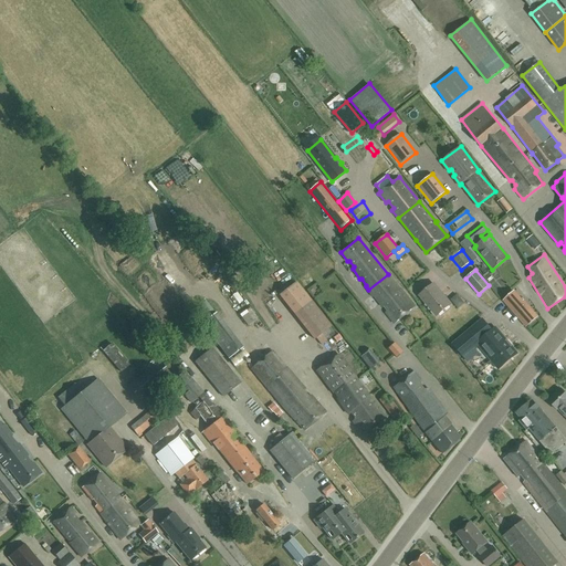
[(388,274),(368,290),(373,296),(375,296),(383,307),(385,306),(388,311),(386,313),(394,323),(415,307),(401,290),(400,291),(388,274)]
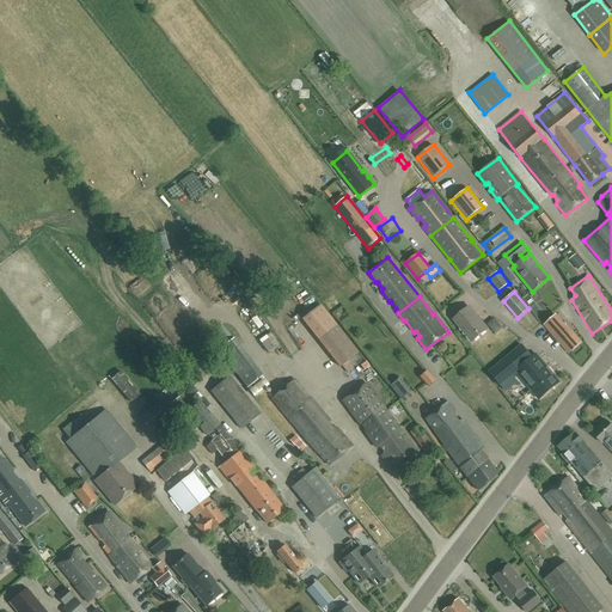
[(323,305),(330,314),(340,307),(332,298),(323,305)]
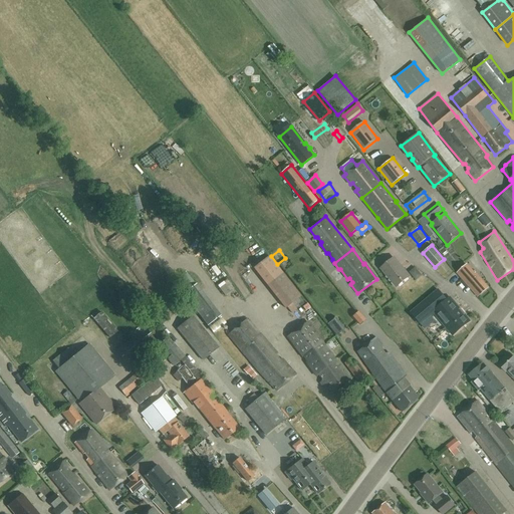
[(452,250),(444,253),(449,267),(457,265),(452,250)]
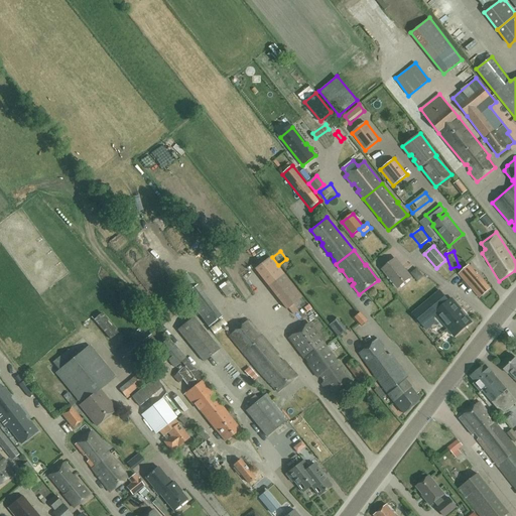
[(398,288),(411,277),(395,258),(382,269),(398,288)]
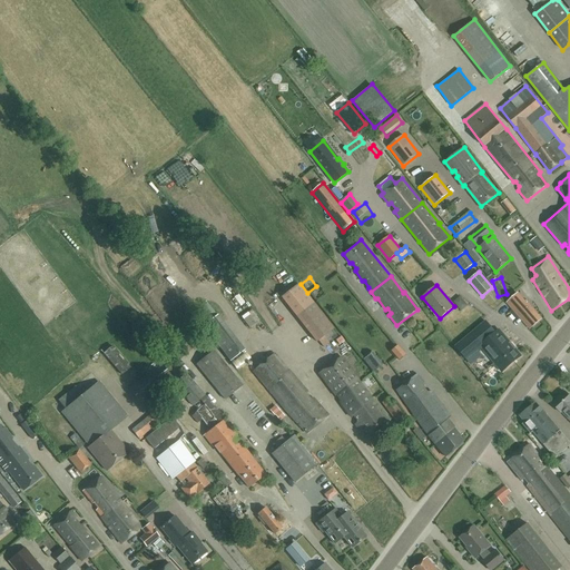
[(527,303),(518,293),(508,302),(530,328),(541,318),(527,303)]
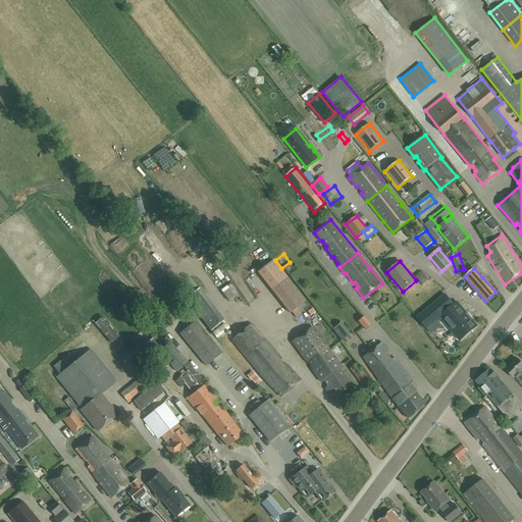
[(301,316),(298,311),(306,304),(285,278),(269,291),(295,321),(301,316)]
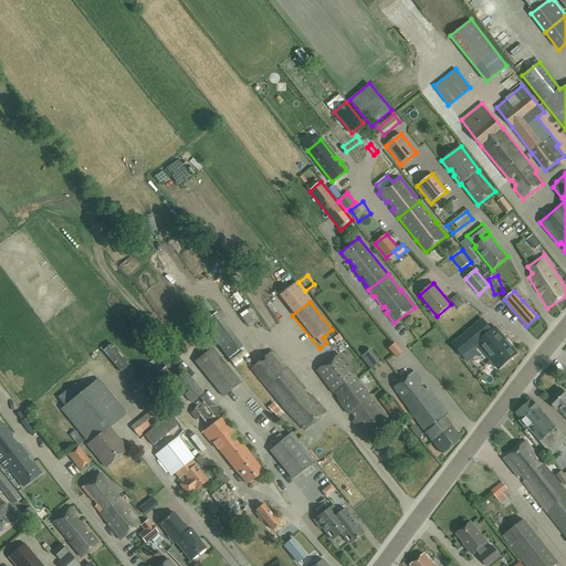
[(250,325),(257,322),(251,310),(244,313),(250,325)]
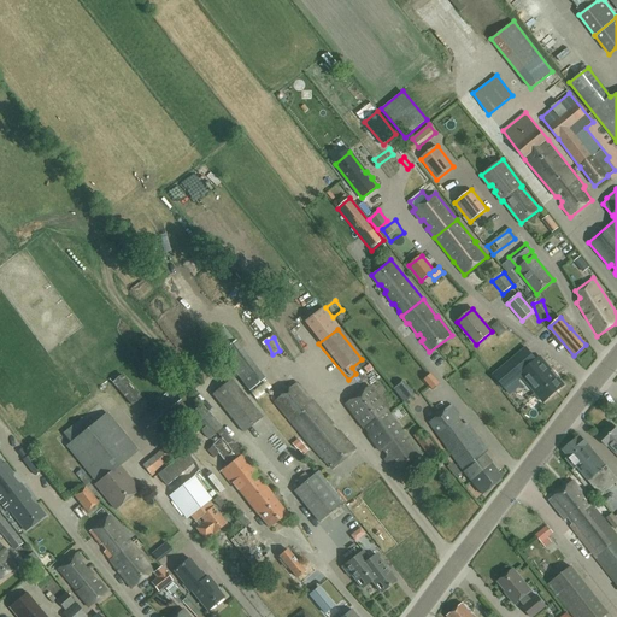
[(258,339),(253,341),(259,354),(264,352),(258,339)]
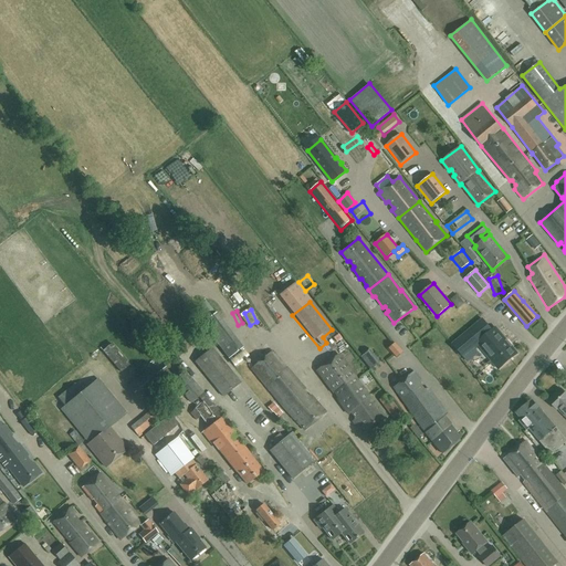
[(230,359),(244,348),(219,315),(203,326),(230,359)]
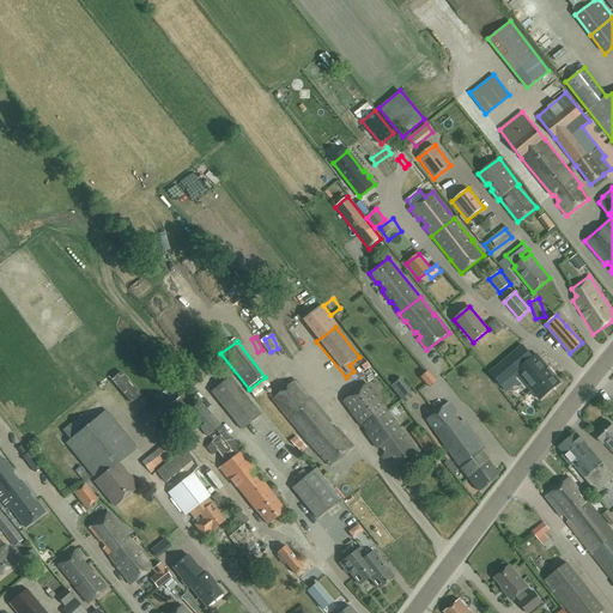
[(522,346),(491,372),(504,387),(534,362),(522,346)]
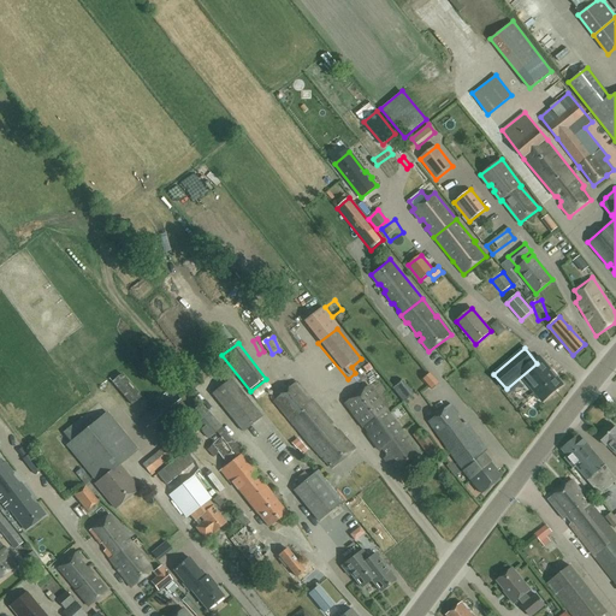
[(563,385),(542,360),(525,374),(537,389),(534,391),(543,402),(563,385)]
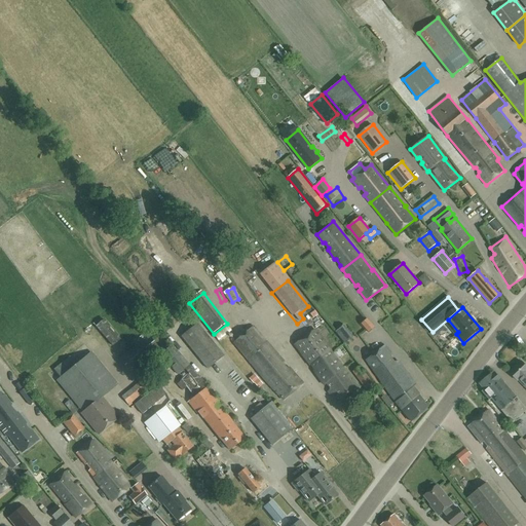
[(111,346),(120,339),(104,318),(95,326),(111,346)]
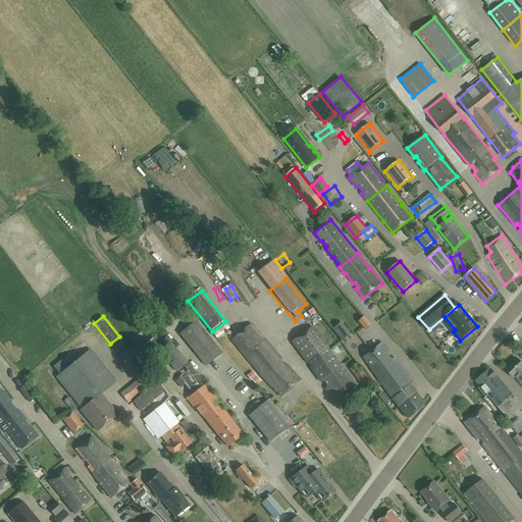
[(365,330),(371,325),(363,316),(358,321),(365,330)]
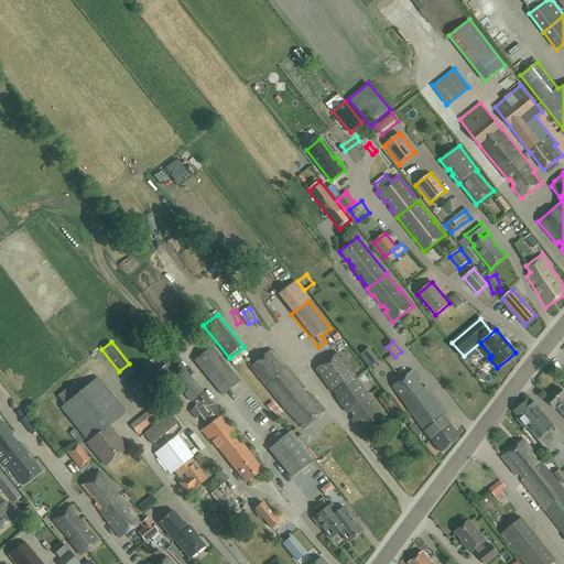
[(221,394),(239,381),(212,347),(194,360),(221,394)]
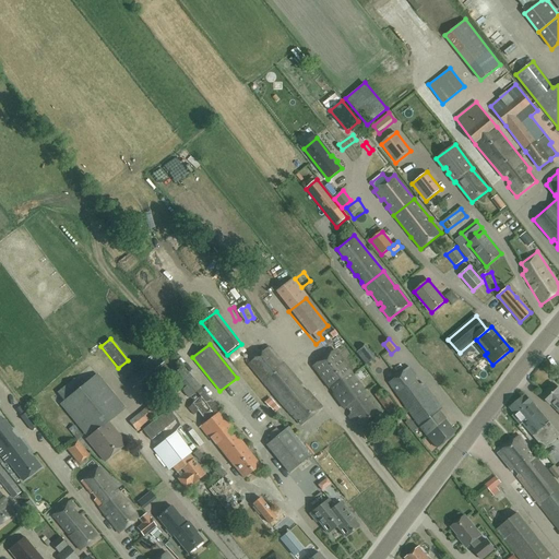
[(304,391),(299,387),(301,384),(269,346),(247,365),(278,402),(294,417),(301,425),(322,407),(306,391),(304,391)]
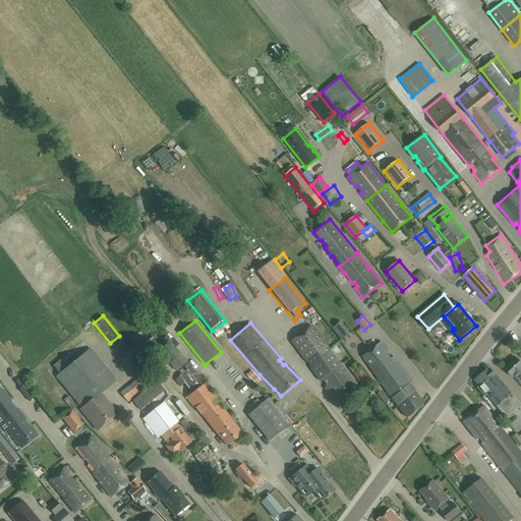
[(354,385),(310,326),(290,341),(320,381),(323,380),(327,385),(325,388),(334,400),(354,385)]
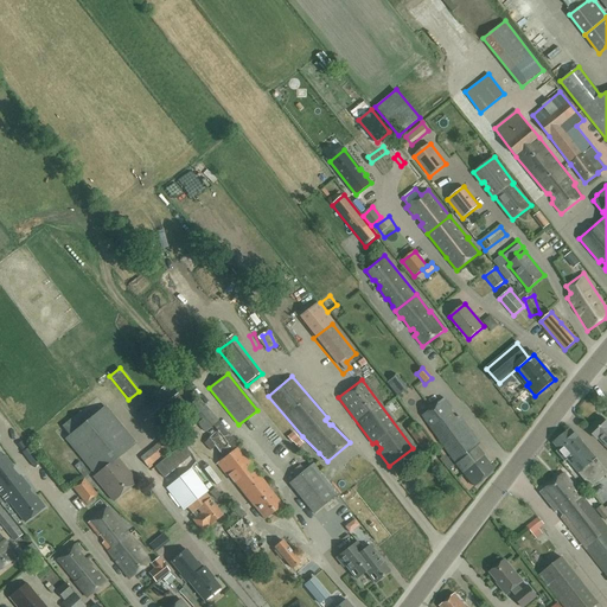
[(394,379),(385,387),(396,400),(406,394),(394,379)]
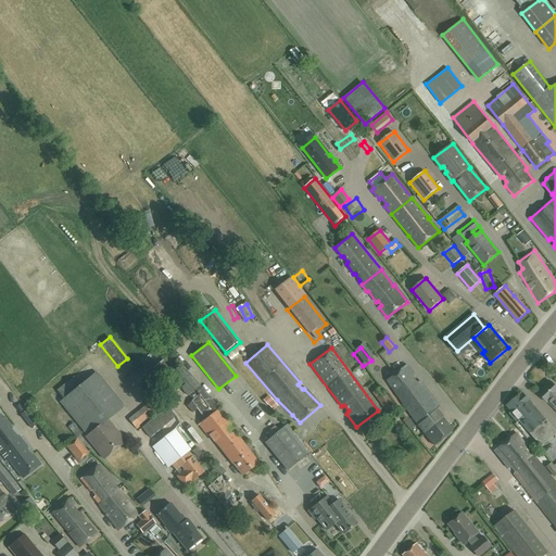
[(137,393),(167,367),(156,354),(125,379),(137,393)]
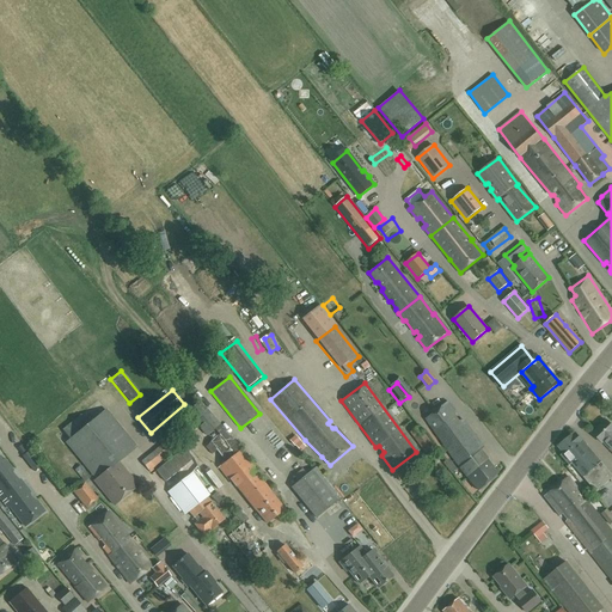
[(225,461),(242,448),(199,401),(187,412),(188,415),(182,420),(187,424),(177,432),(184,439),(193,432),(190,429),(196,424),(207,435),(206,435),(210,441),(206,446),(212,454),(216,451),(225,461)]
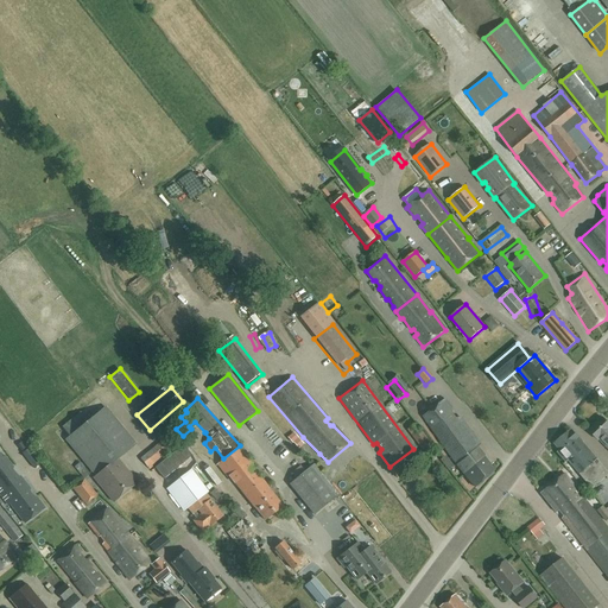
[(455,418),(450,412),(453,409),(444,399),(422,416),(449,456),(474,487),(494,470),(476,448),(480,444),(458,417),(455,418)]
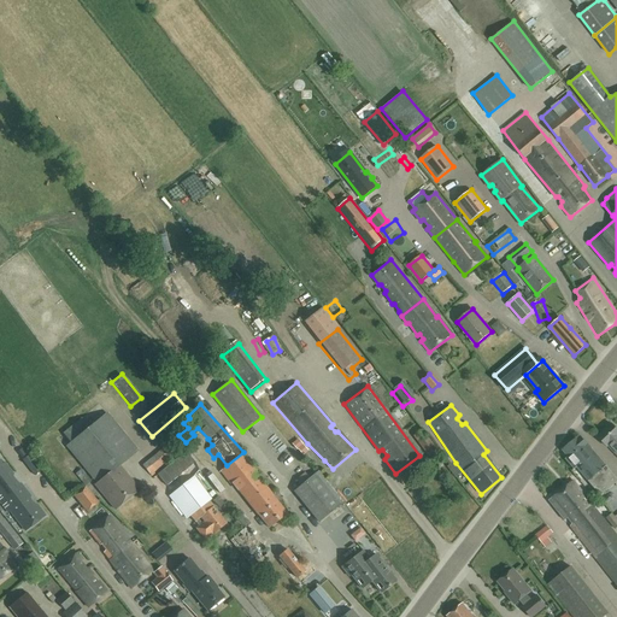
[(136,451),(106,413),(89,428),(81,418),(63,434),(70,444),(66,446),(97,483),(94,485),(115,509),(139,489),(119,465),(136,451)]
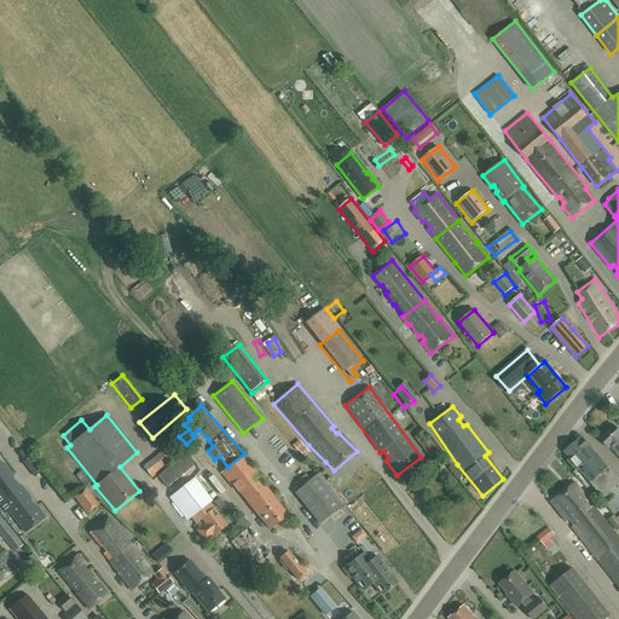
[(618,431),(613,424),(600,438),(608,449),(609,447),(618,457),(618,431)]
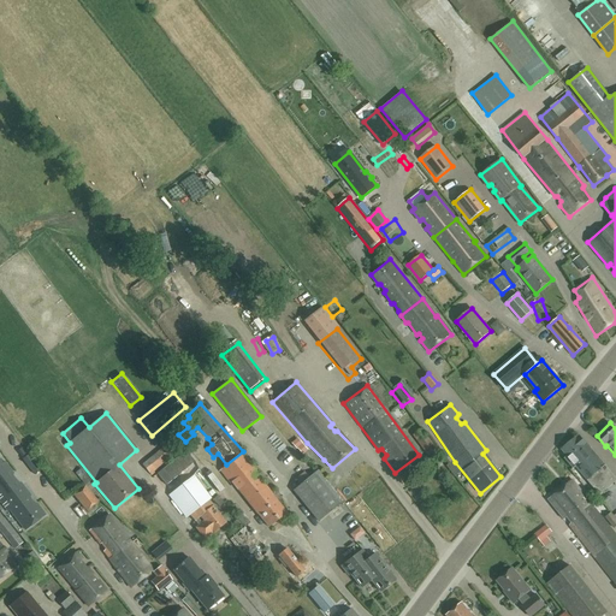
[(606,467),(579,434),(561,449),(567,456),(564,458),(573,468),(575,466),(587,480),(600,495),(615,480),(615,479),(605,467),(606,467)]
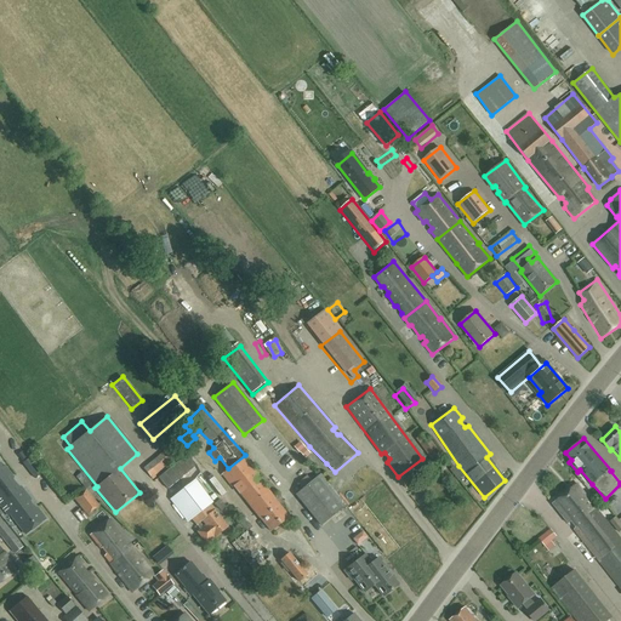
[(183,455),(174,443),(142,468),(152,480),(183,455)]
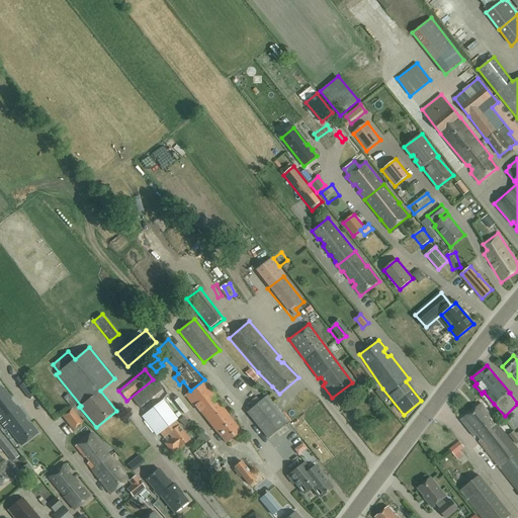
[(204,381),(185,396),(193,407),(195,406),(200,412),(217,432),(226,443),(240,432),(230,419),(235,415),(233,412),(228,415),(216,400),(218,399),(204,381)]
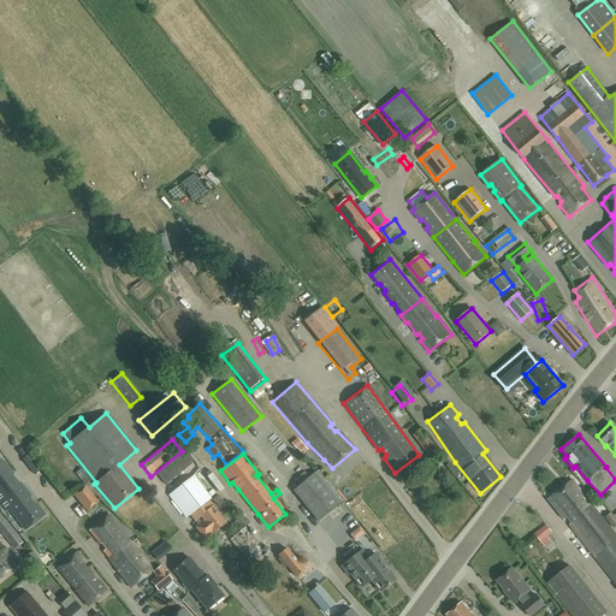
[(0,501),(0,502),(23,485),(21,483),(16,483),(11,486),(7,481),(12,478),(13,474),(5,462),(0,466),(0,465),(0,501)]
